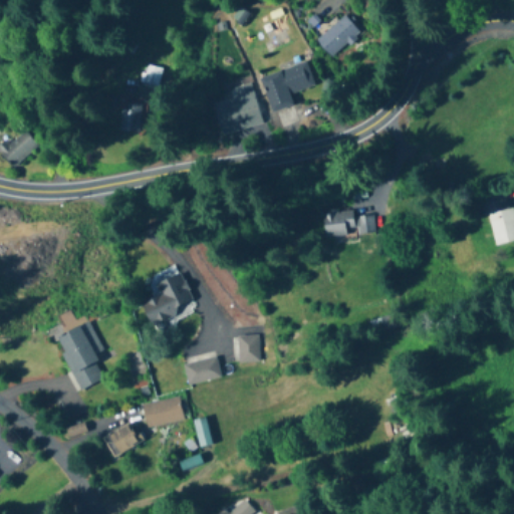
[(315,40),(330,58),(359,33),(344,15),(315,40)]
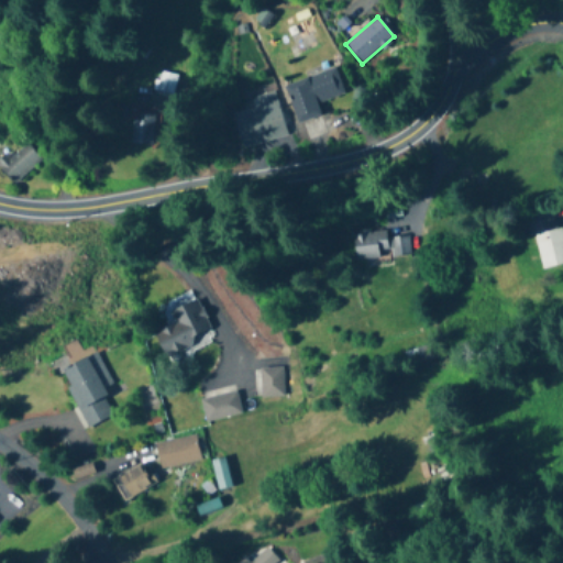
[(317,103),(343,95),(335,68),(285,84),(297,123),(320,117),(317,103)]
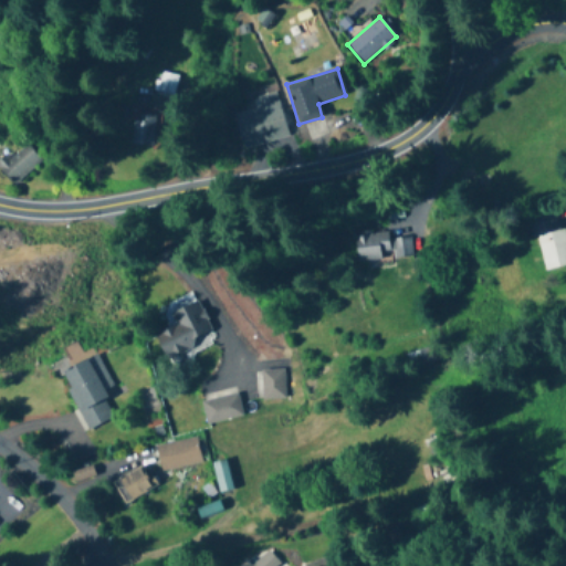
[(171,96),(177,76),(161,72),(157,93),(171,96)]
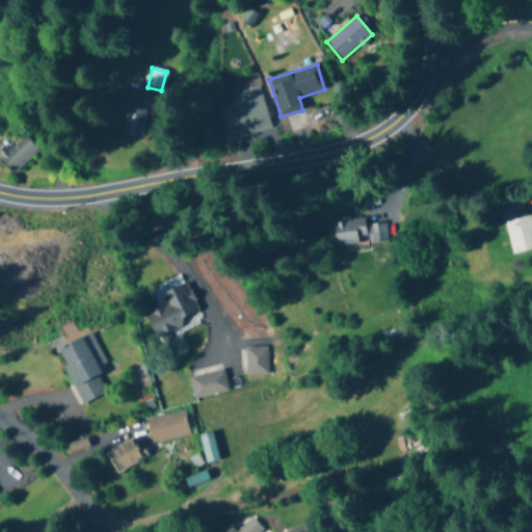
[(244,101),(220,107),(228,138),(270,128),(260,85),(241,90),(244,101)]
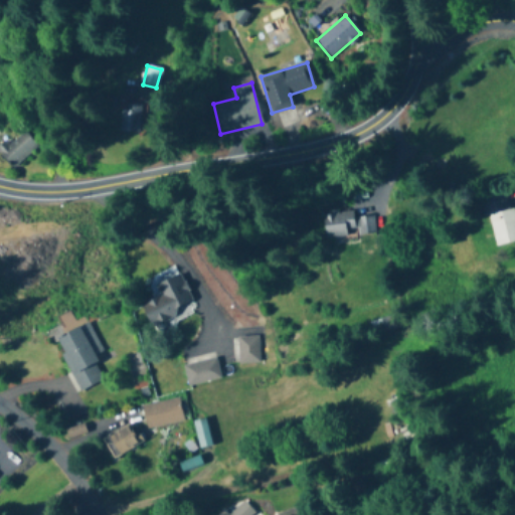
[(141,133),(141,104),(120,104),(120,133),(141,133)]
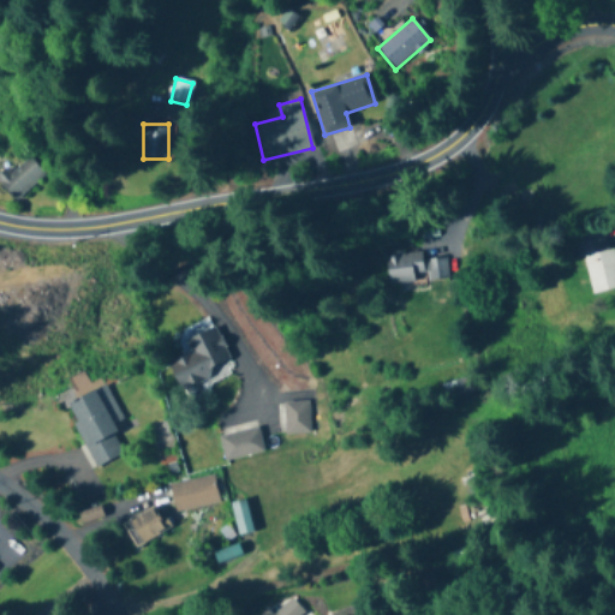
[(0,175),(0,185),(13,203),(46,175),(28,154),(0,175)]
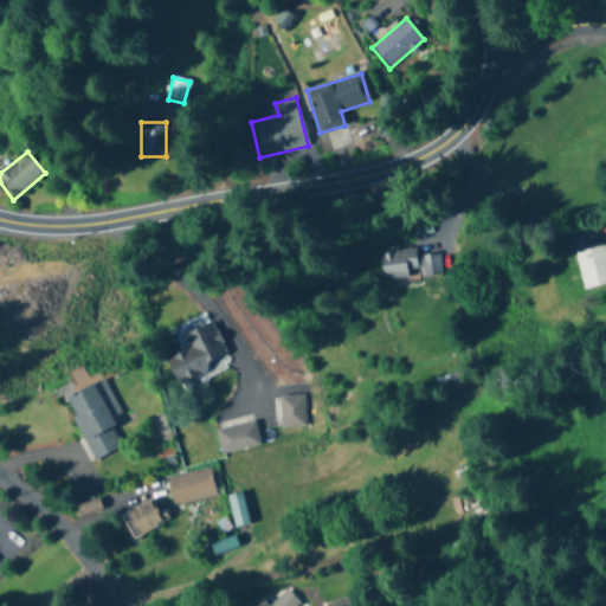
[(582,288),(605,282),(605,259),(598,221),(568,229),(582,288)]
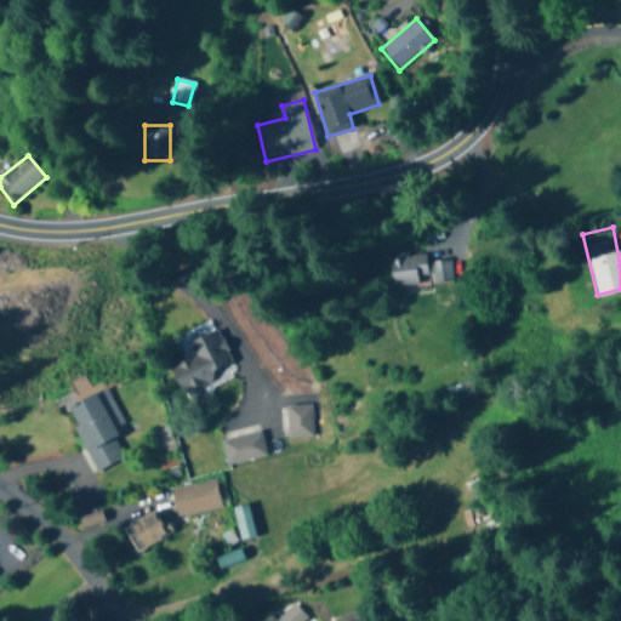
[(392,286),(419,285),(417,275),(429,274),(431,284),(455,281),(453,258),(426,261),(425,254),(389,257),(392,286)]
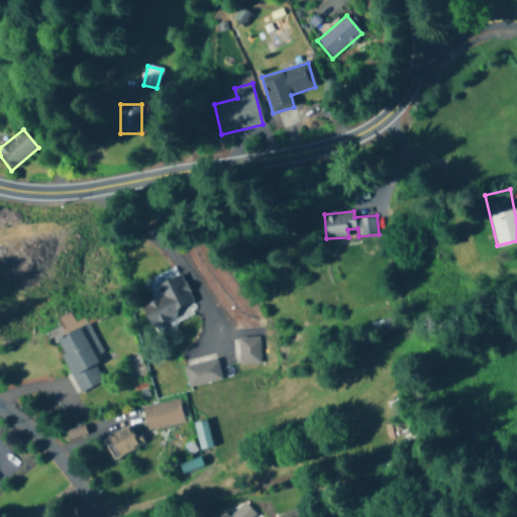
[(151,329),(196,312),(181,274),(156,283),(161,297),(141,304),(151,329)]
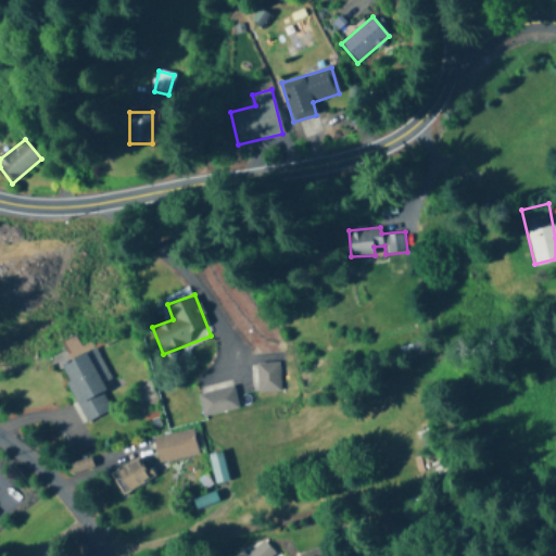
[(432,354),(429,340),(399,348),(403,362),(432,354)]
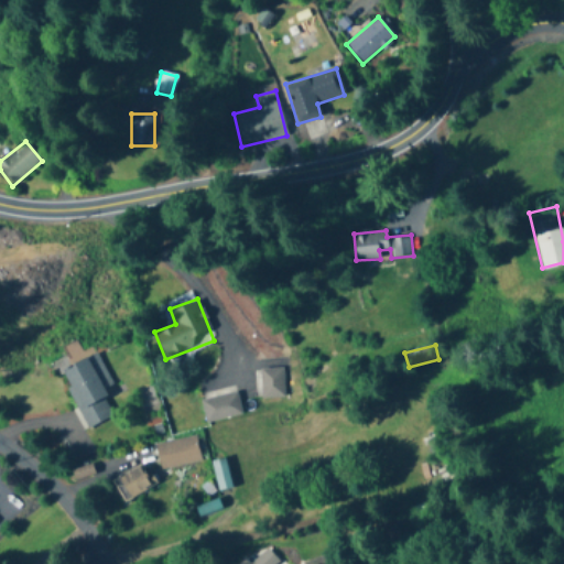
[(86,430),(114,418),(101,390),(109,387),(96,354),(60,370),(86,430)]
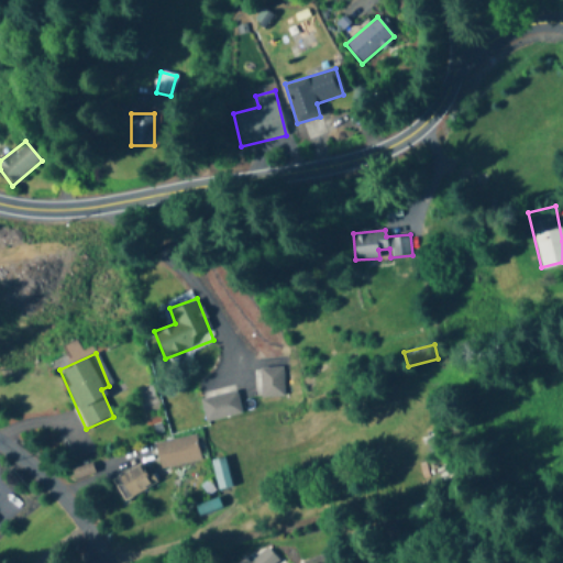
[(284,370),(256,370),(256,397),(284,397),(284,370)]
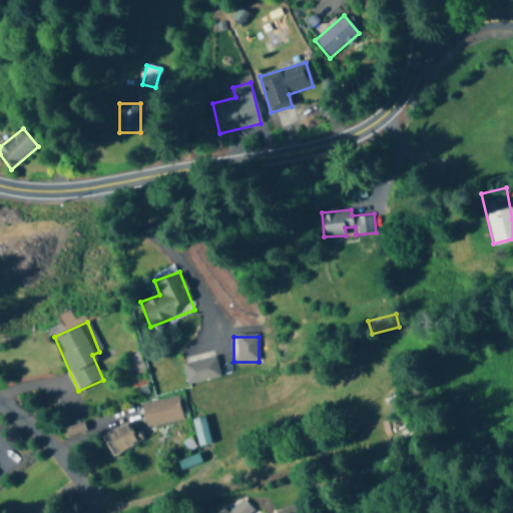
[(187,386),(220,377),(214,356),(181,366),(187,386)]
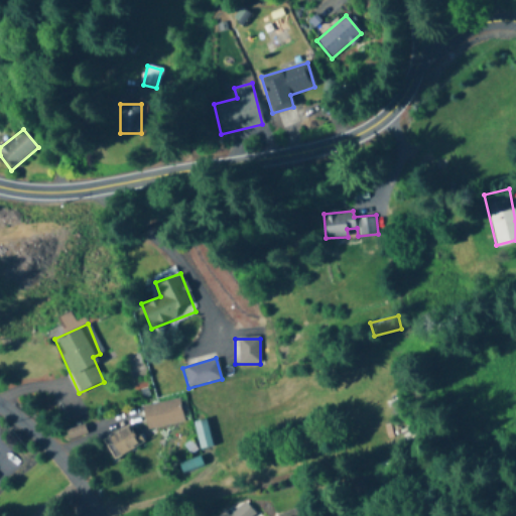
[(183,422),(178,399),(142,407),(147,430),(183,422)]
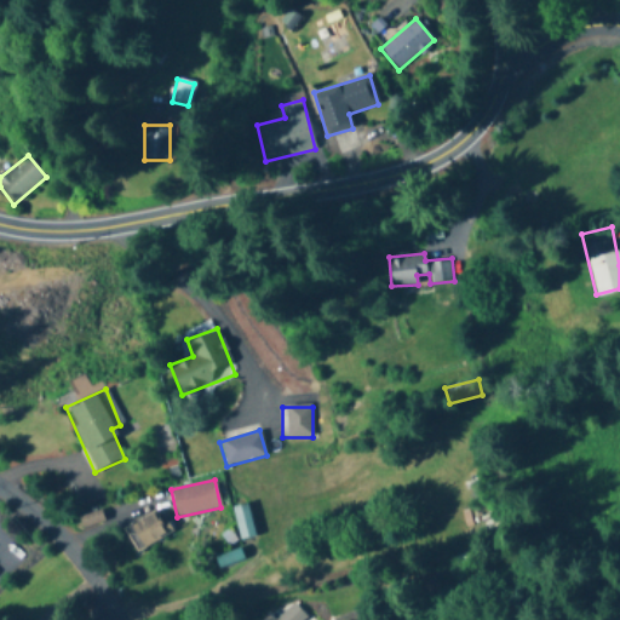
[(130,524),(141,549),(167,535),(156,512),(130,524)]
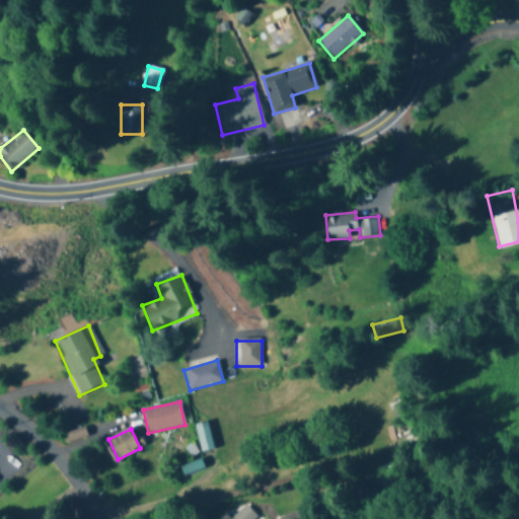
[(180,467),(183,475),(204,468),(201,460),(180,467)]
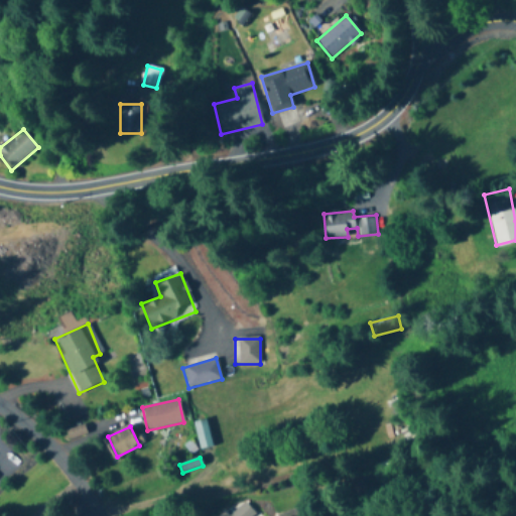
[(252,515),(255,514),(253,510),(245,502),(223,512),(218,515),(252,515)]
